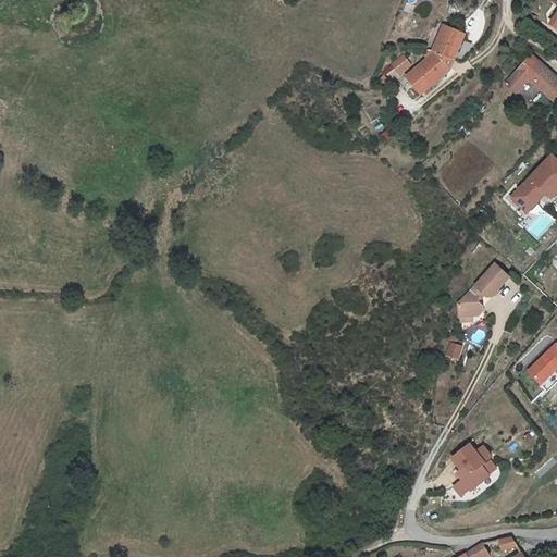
[(455,72),(470,33),(448,24),(437,52),(441,53),(424,67),(411,78),(426,97),(455,72)]
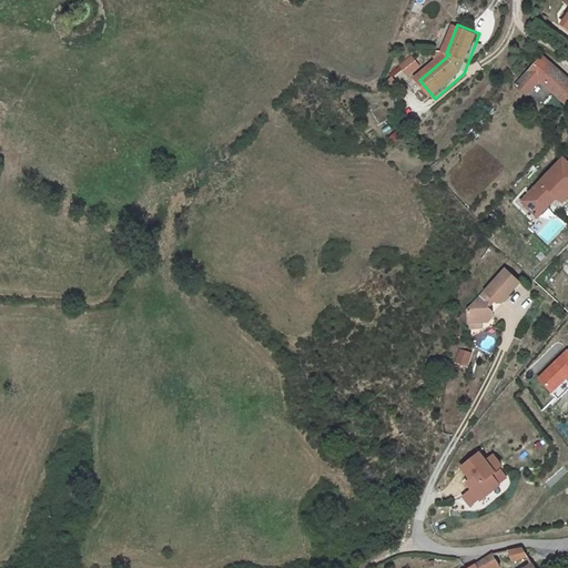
[(567,80),(548,61),(521,90),(533,100),(545,89),(567,108),(567,80)]
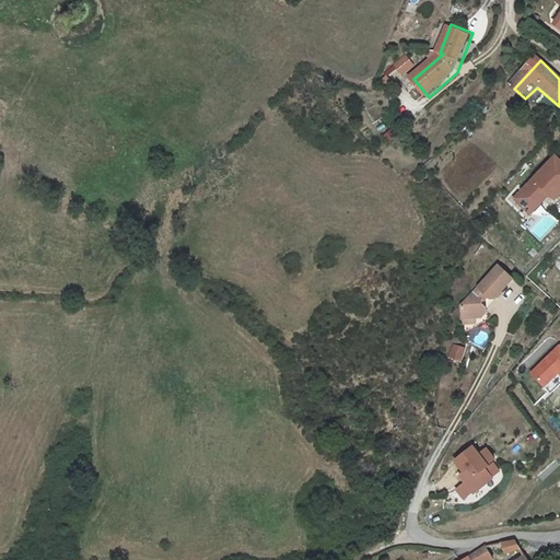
[(415,71),(406,62),(397,71),(407,81),(415,71)]
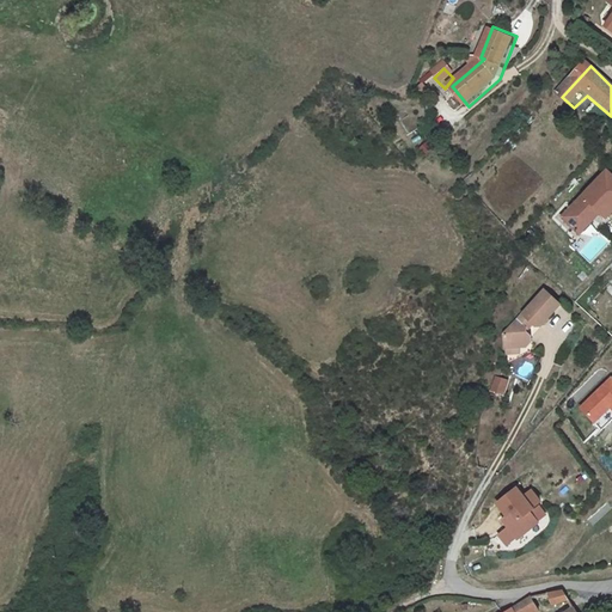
[(611,175),(609,172),(564,218),(581,233),(601,213),(607,219),(611,214),(611,175)]
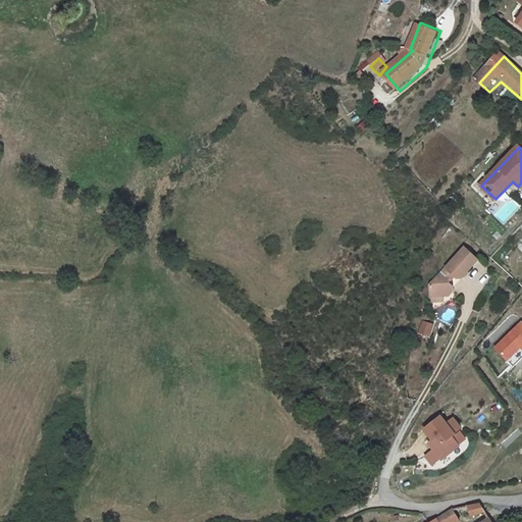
[(494,216),(504,224),(521,205),(512,197),(494,216)]
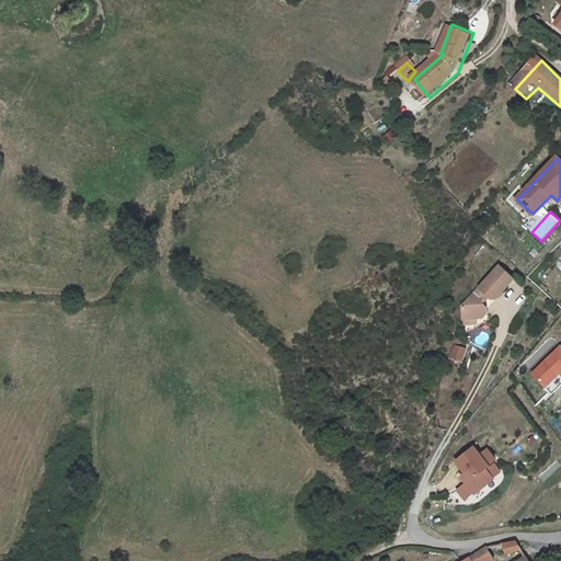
[(513,276),(499,263),(462,304),(462,316),(464,316),(477,316),(482,316),(488,311),(485,306),(482,301),(482,298),(488,292),(491,296),(495,295),(513,276)]
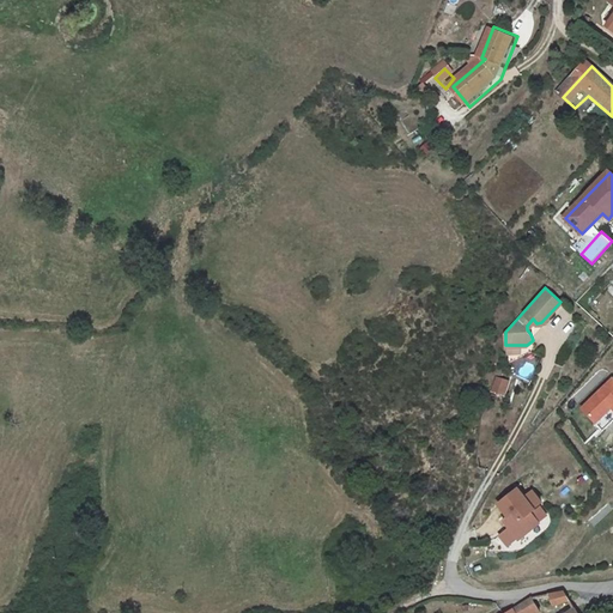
[(611,408),(612,410),(612,376),(612,375),(580,408),(595,424),(611,408)]
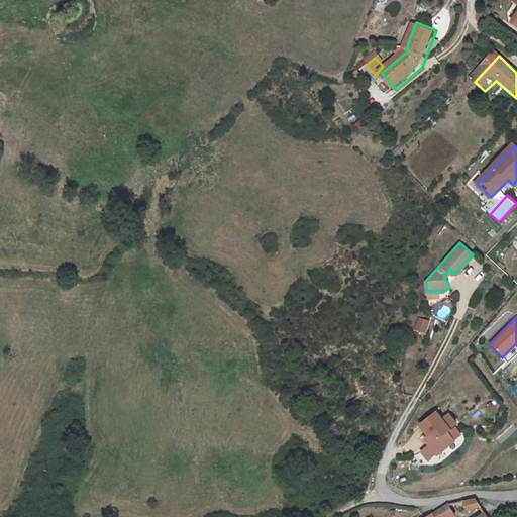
[(431,321),(420,317),(415,330),(426,334),(431,321)]
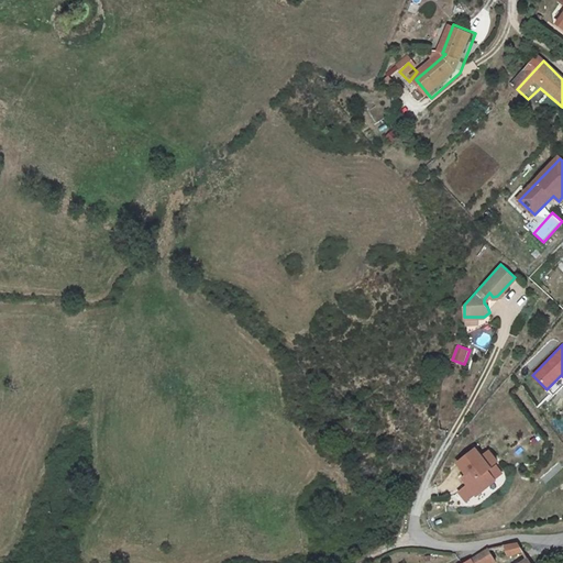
[(497,477),(479,490),(488,503),(483,506),(488,512),(496,522),(497,525),(516,509),(509,500),(508,498),(518,490),(510,479),(503,485),(497,477)]
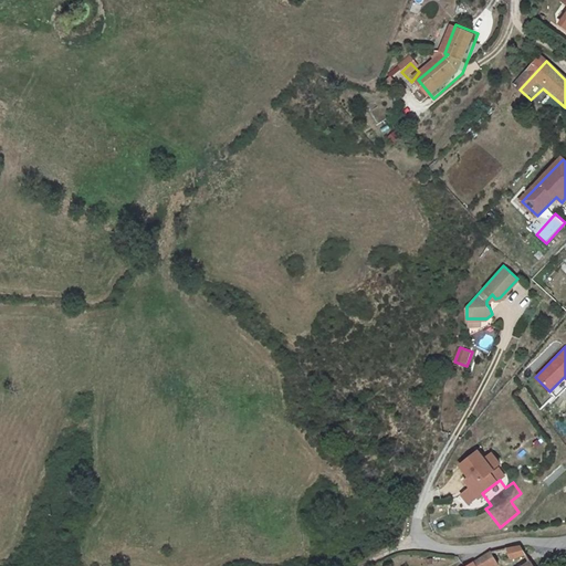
[(521,496),(512,503),(519,512),(527,505),(521,496)]
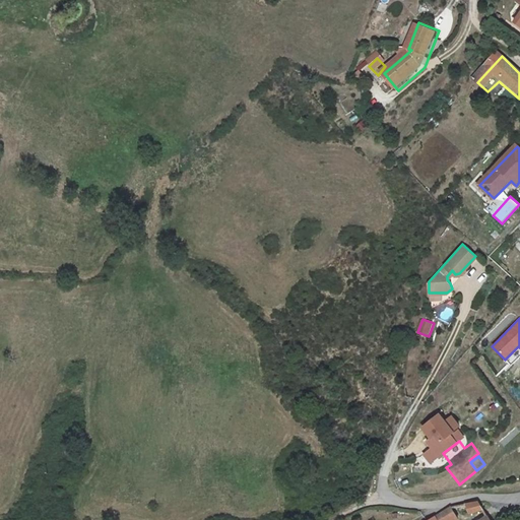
[(458,482),(451,473),(443,479),(450,489),(458,482)]
